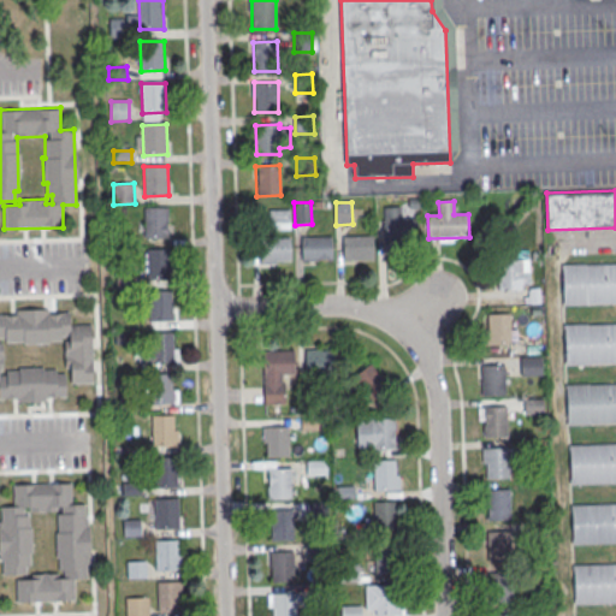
[(144,208),(169,207),(169,237),(144,238),(144,208)]
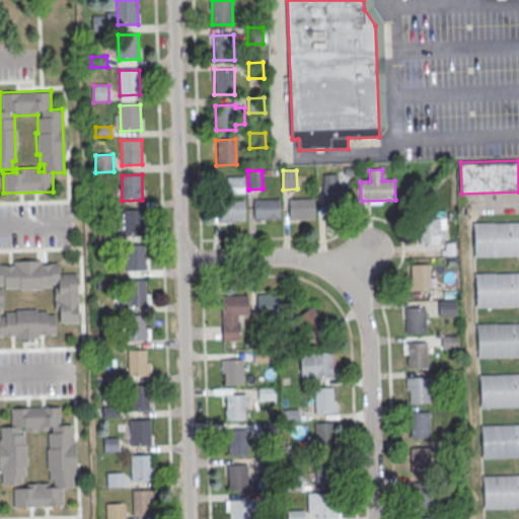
[(323,175),(337,174),(338,184),(350,184),(351,204),(324,205),(323,175)]
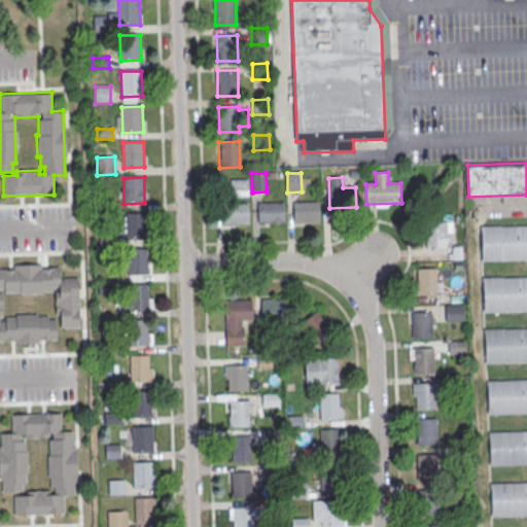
[(231,180),(248,180),(248,190),(231,190),(231,180)]
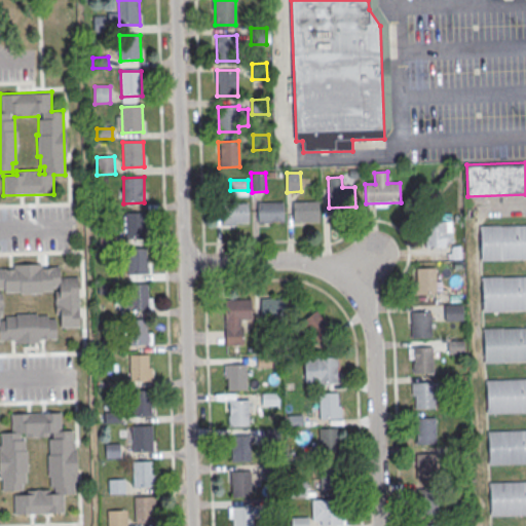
[(293,202),(318,201),(320,221),(293,222),(293,202)]
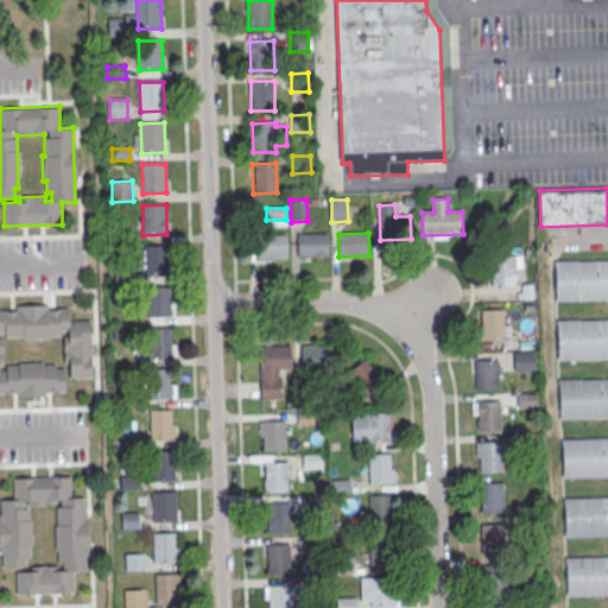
[(297,235),(327,234),(328,257),(298,258),(297,235)]
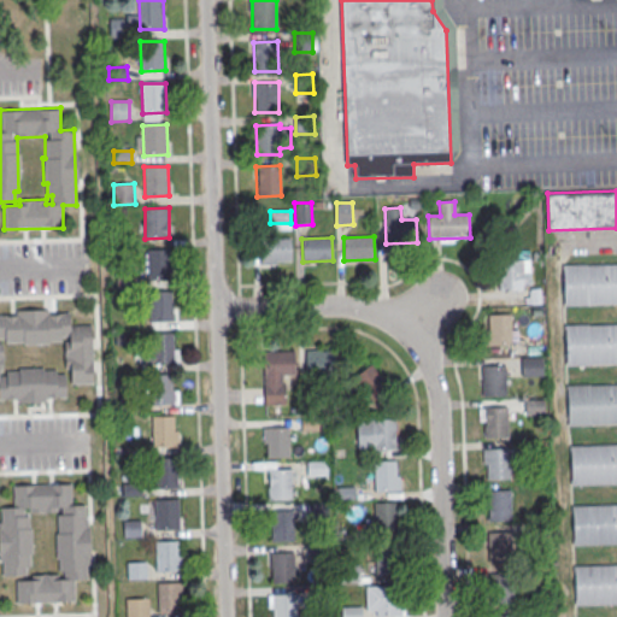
[(260,240),(291,239),(292,262),(276,262),(276,265),(260,265),(260,240)]
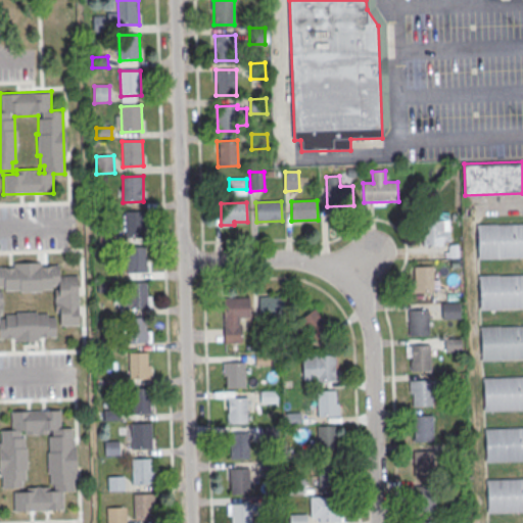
[(124,212),(144,211),(145,237),(125,237),(124,212)]
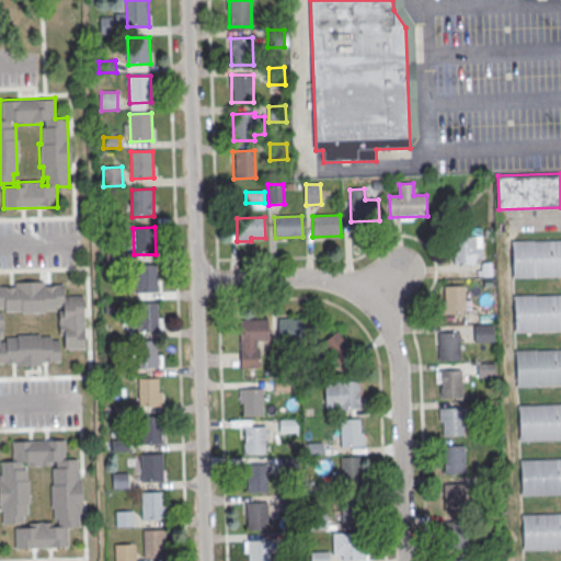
[(453,237),(474,237),(474,264),(454,264),(453,237)]
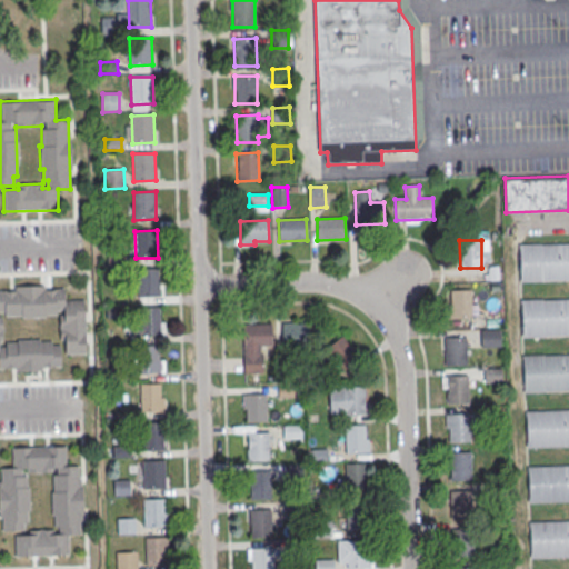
[(519,243),(568,241),(568,279),(520,281),(519,243)]
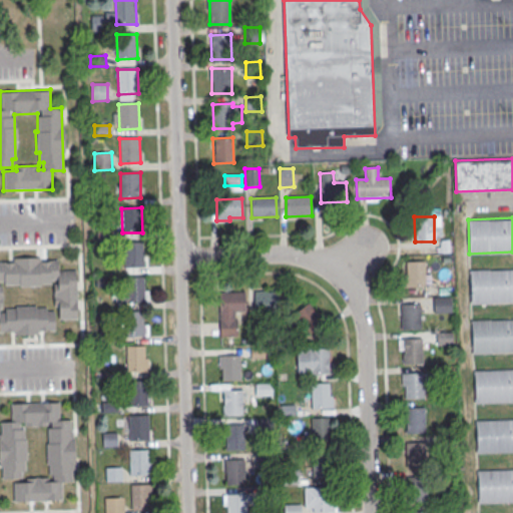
[(97,228),(112,227),(112,239),(97,239),(97,228)]
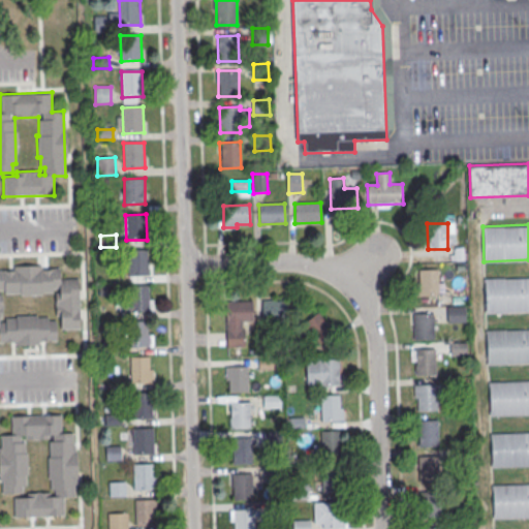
[(127,251),(148,250),(149,276),(128,276),(127,251)]
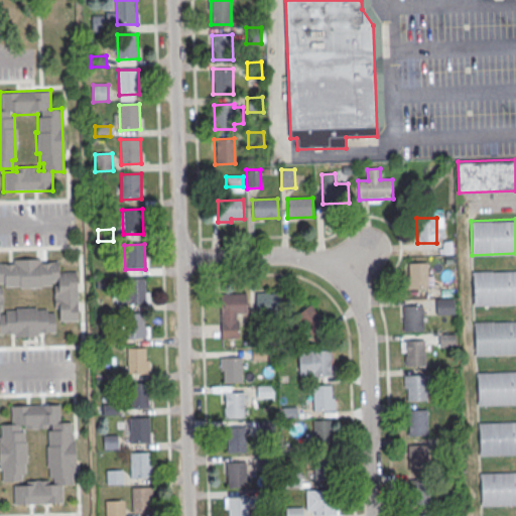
[(54,333),(36,333),(36,336),(15,337),(15,334),(0,334),(0,262),(13,262),(12,259),(40,258),(40,261),(58,260),(58,271),(77,271),(78,319),(59,320),(59,306),(54,306),(54,290),(57,290),(57,281),(51,281),(51,285),(4,286),(3,282),(0,282),(0,285),(3,285),(3,309),(0,309),(0,313),(5,313),(5,309),(15,309),(14,307),(35,307),(35,309),(46,308),(46,312),(54,312),(54,333)]
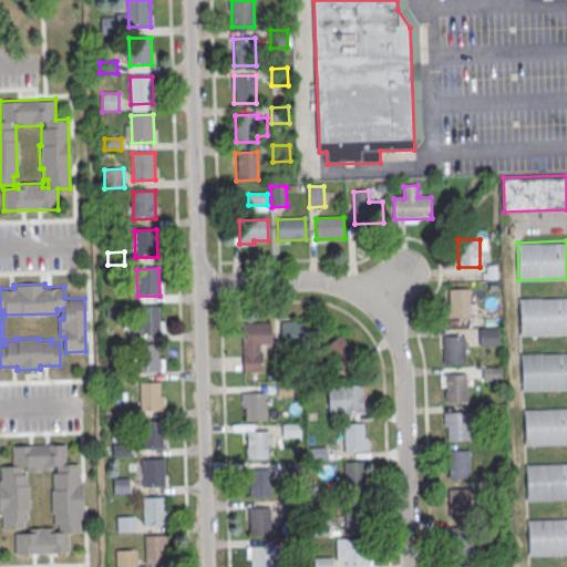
[(449,290),(470,289),(471,317),(447,318),(446,303),(450,303),(449,290)]
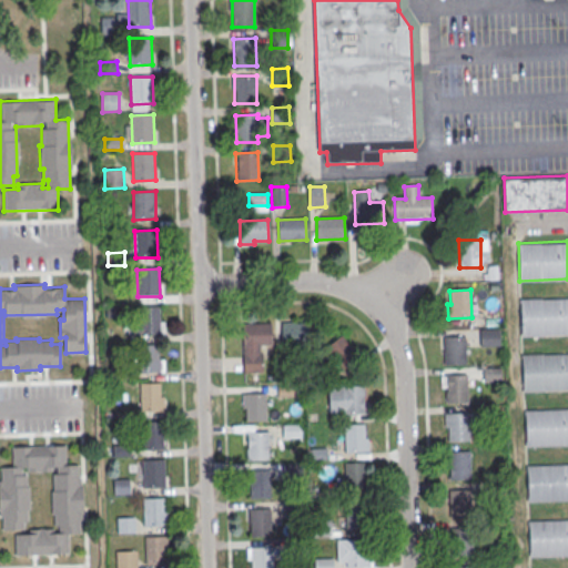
[(520,298),(567,296),(567,334),(521,336),(520,298)]
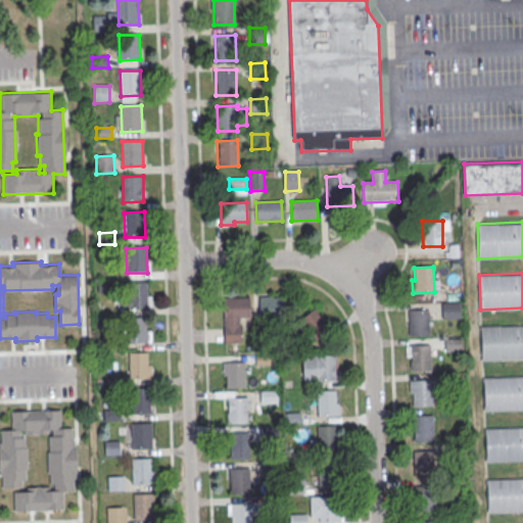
[(127,282),(147,282),(147,307),(127,307),(127,282)]
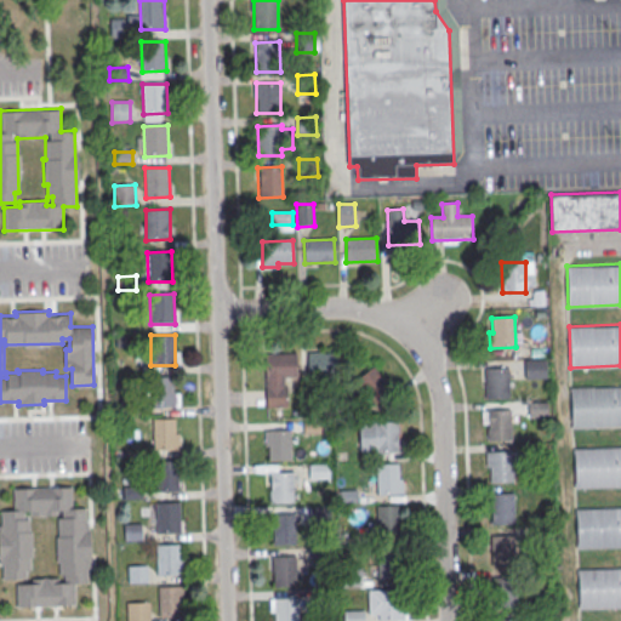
[(307,353),(339,352),(340,375),(308,376),(307,353)]
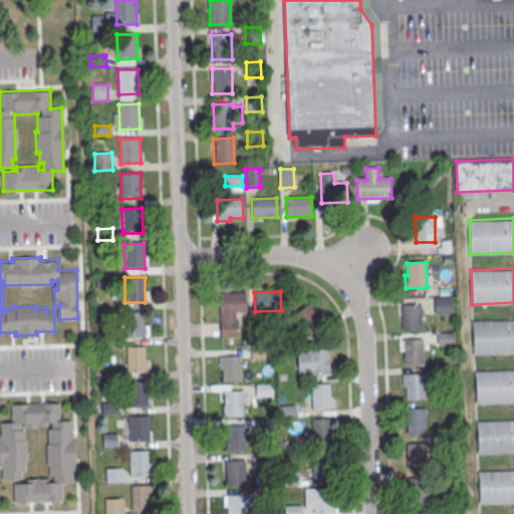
[(220,293),(245,293),(246,312),(220,313),(220,293)]
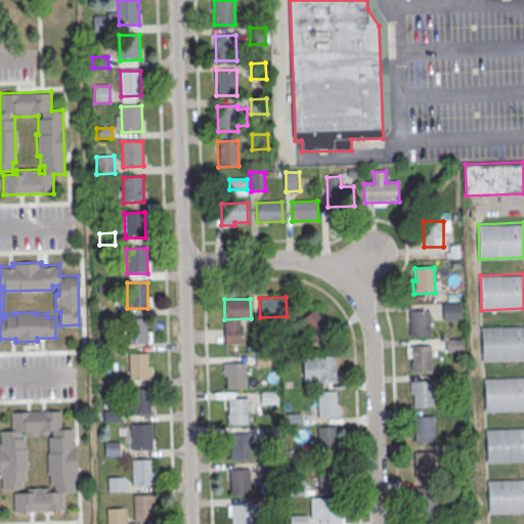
[(443,304),(461,304),(461,320),(443,320),(443,304)]
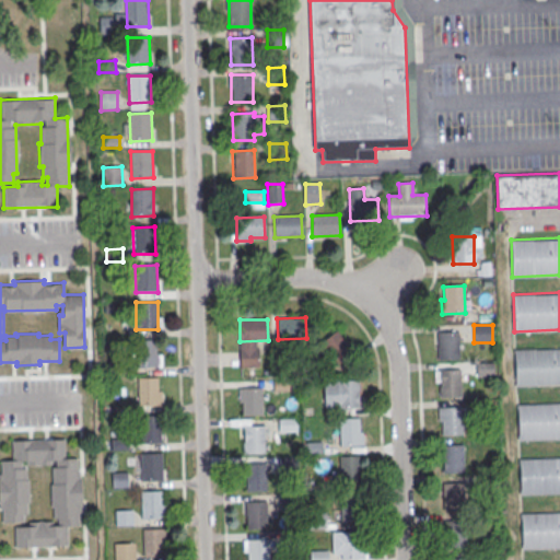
[(337,363),(353,350),(337,330),(321,342),(337,363)]
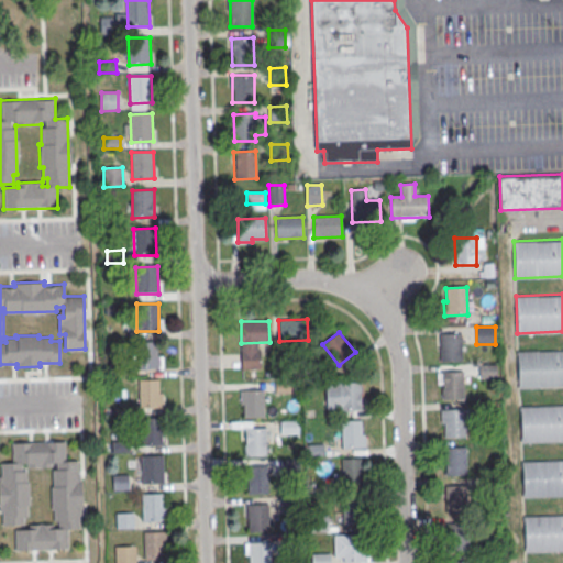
[(440,334),(461,334),(462,362),(441,362),(440,334)]
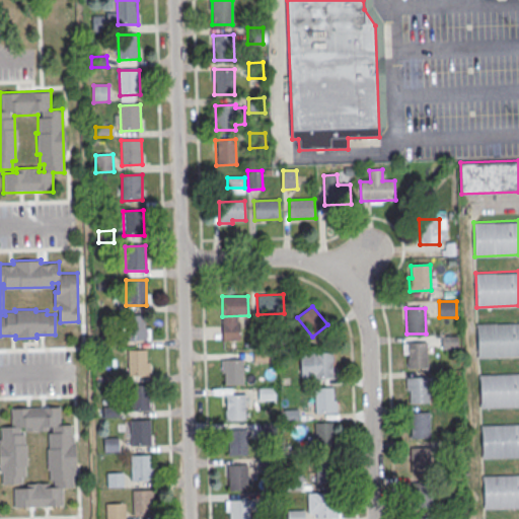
[(126,316),(146,315),(147,341),(127,341),(126,316)]
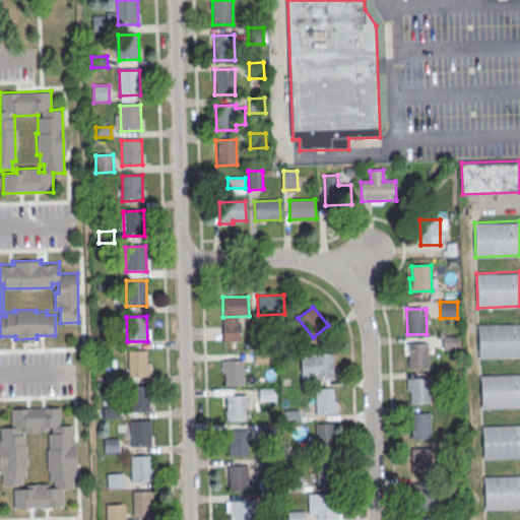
[(477,324),(519,322),(519,356),(478,359),(477,324)]
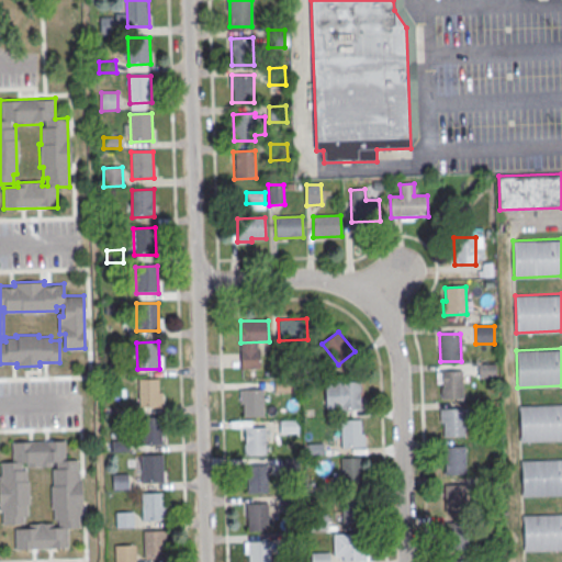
[(109,362),(125,361),(125,377),(109,378),(109,362)]
